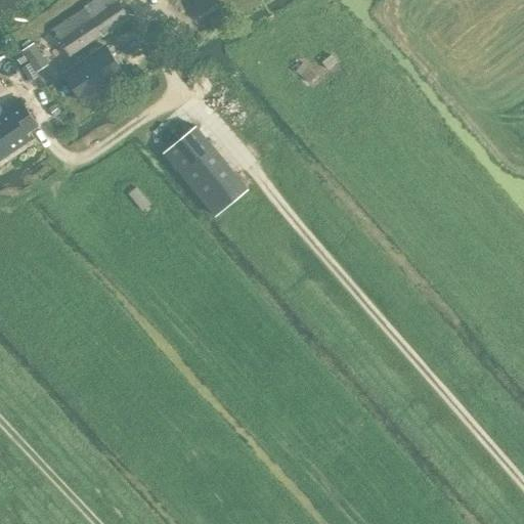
[(101,35),(102,37),(130,19),(117,0),(94,0),(92,1),(83,7),(85,9),(41,38),(47,48),(59,40),(70,55),(101,35)]
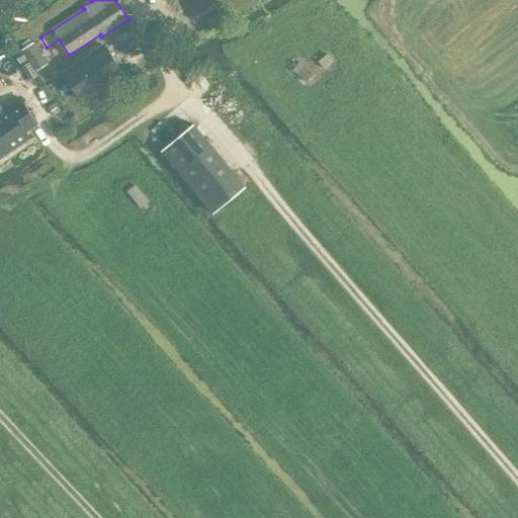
[(36,71),(48,64),(33,42),(22,51),(36,71)]
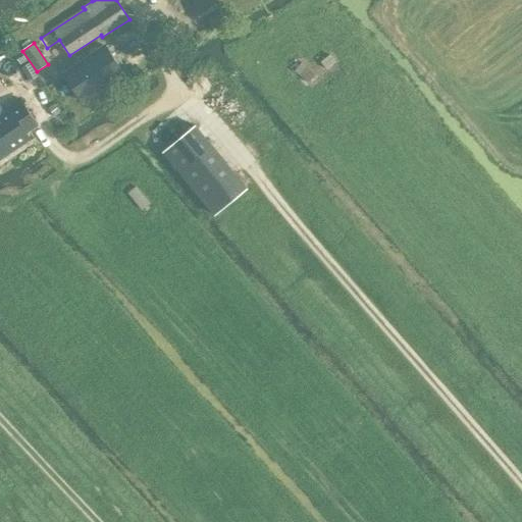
[(105,45),(64,73),(83,101),(124,72),(105,45)]
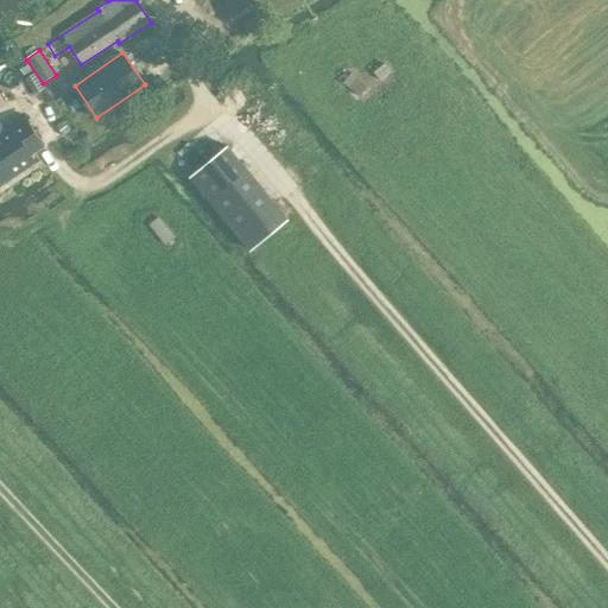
[(0,135),(0,184),(36,162),(31,153),(44,145),(24,114),(10,124),(12,128),(0,135)]
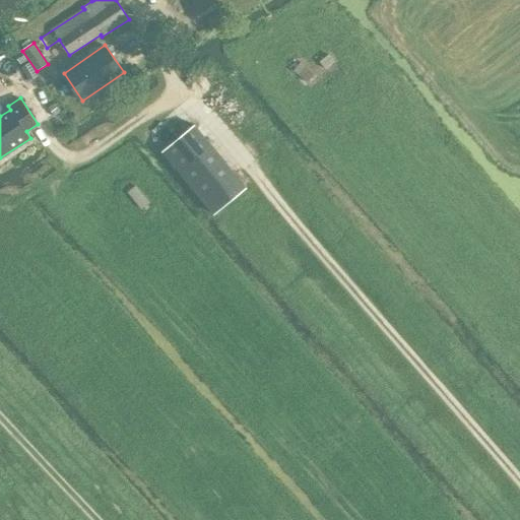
[(163,150),(215,213),(247,188),(194,124),(163,150)]
